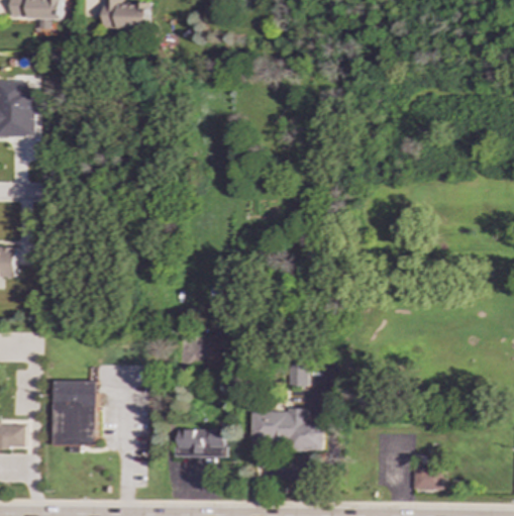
[(10,3),(10,17),(62,17),(62,0),(26,0),(26,3),(10,3)]
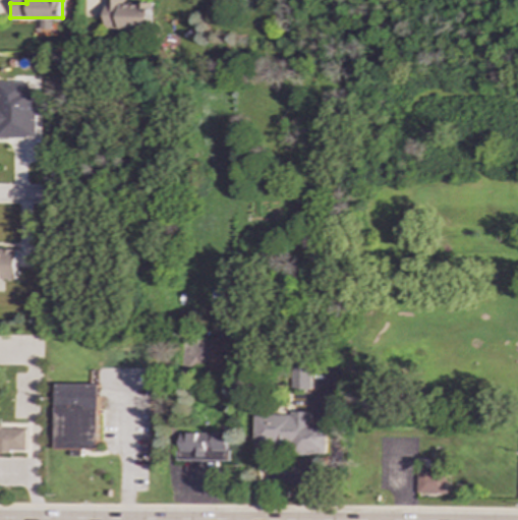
[(103,0),(103,26),(150,27),(150,2),(121,1),(121,0),(103,0)]
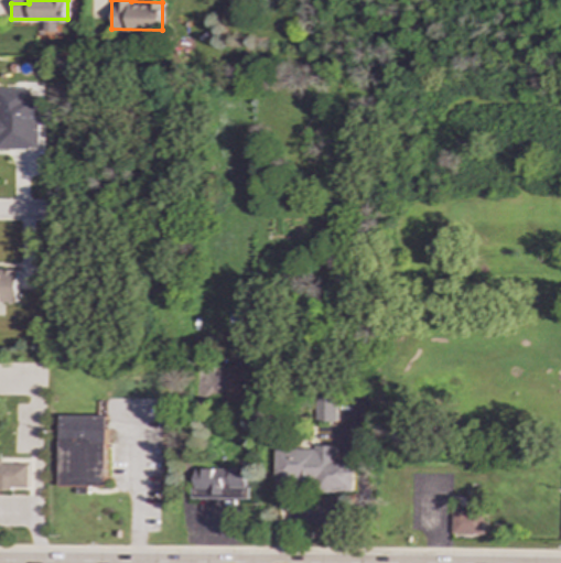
[(29,87),(0,87),(0,148),(36,148),(36,96),(29,96),(29,87)]
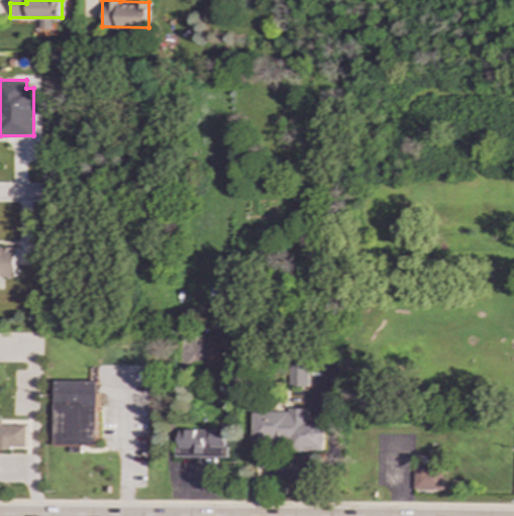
[(13,247),(0,246),(0,275),(12,276),(13,247)]
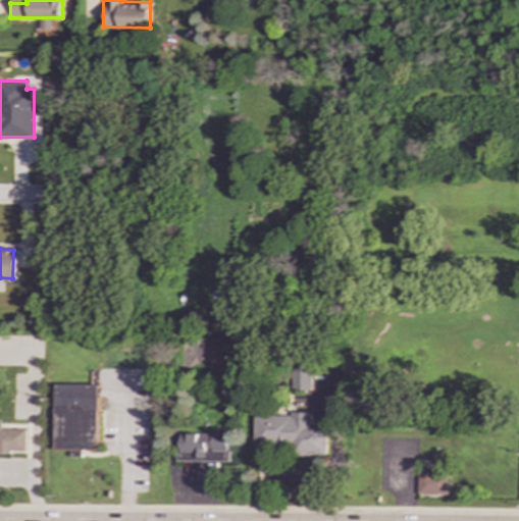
[(226,339),(206,337),(206,372),(226,372),(226,339)]
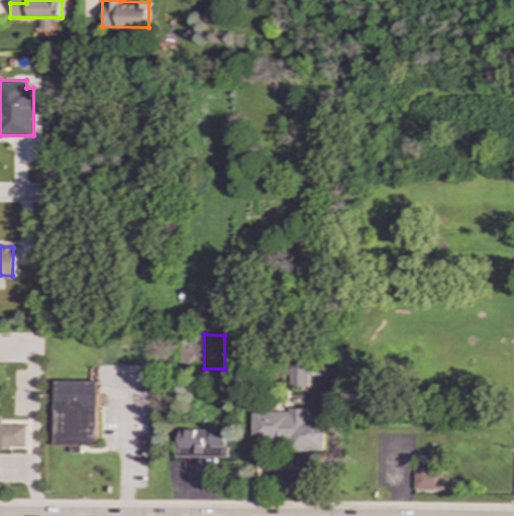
[(306,386),(306,363),(288,362),(287,385),(306,386)]
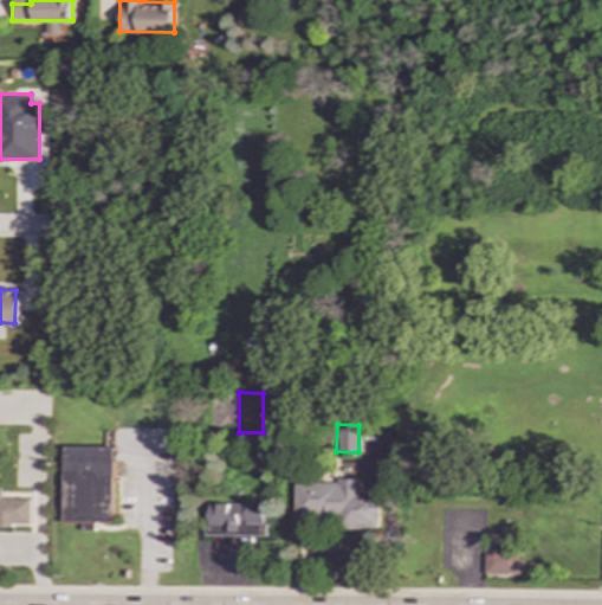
[(111,446),(62,446),(62,522),(79,522),(79,529),(94,529),(94,522),(111,522),(111,446)]
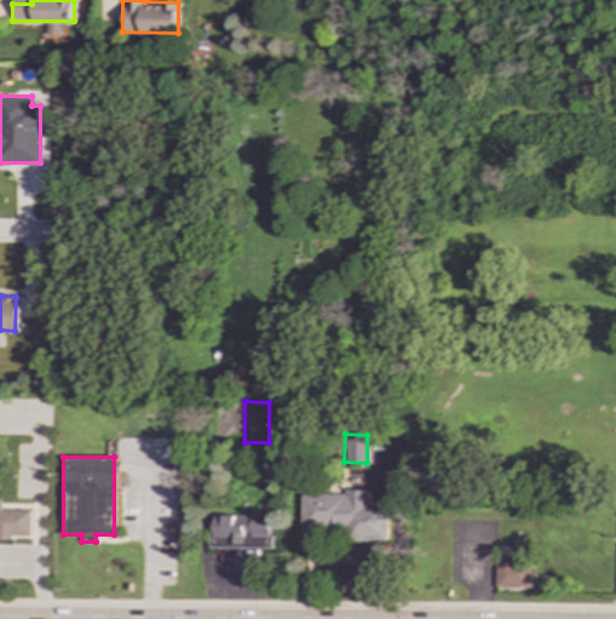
[(386,542),(386,504),(366,504),(366,491),(344,491),(344,494),(300,494),(299,543),(305,543),(320,543),(320,526),(324,526),(324,533),(332,533),(338,533),(338,527),(343,528),(343,540),(386,542)]
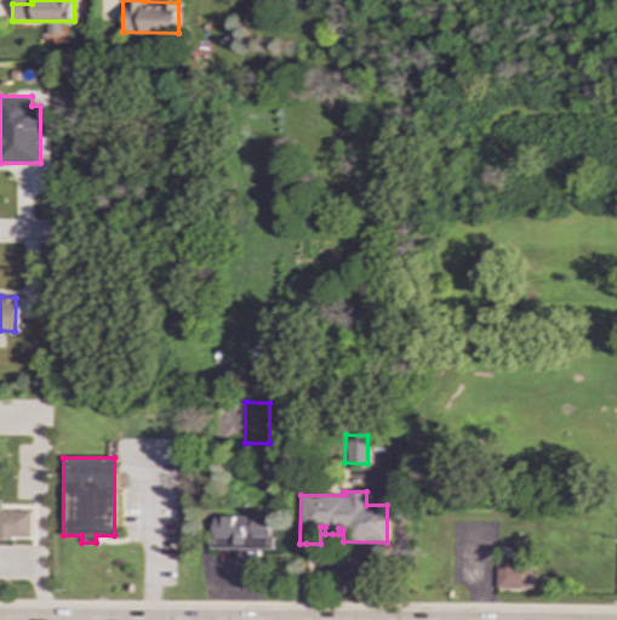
[(29,510),(0,510),(0,539),(11,540),(11,536),(28,536),(29,510)]
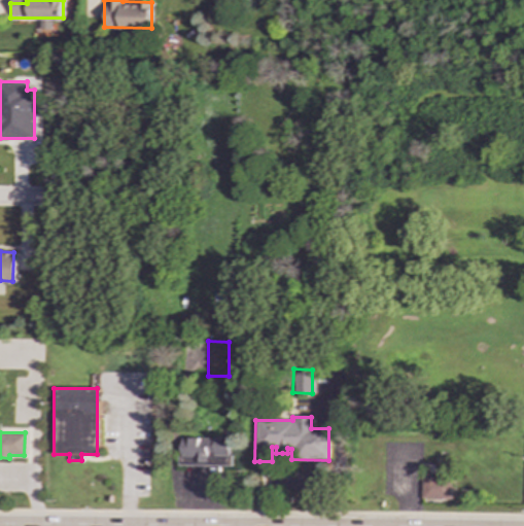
[(230,465),(230,453),(228,453),(228,435),(212,435),(212,437),(179,436),(179,456),(176,456),(176,464),(230,465)]
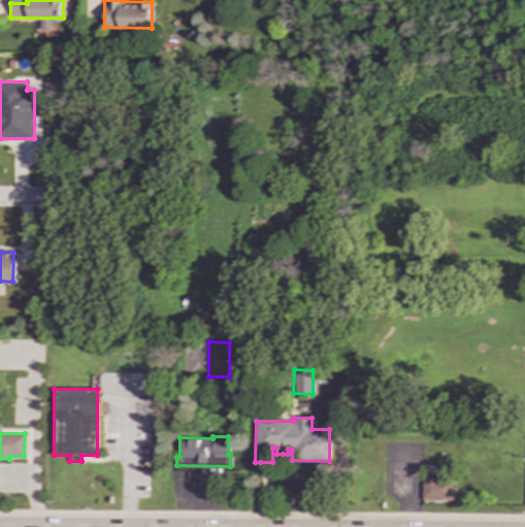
[(451,480),(422,479),(422,500),(450,500),(451,480)]
